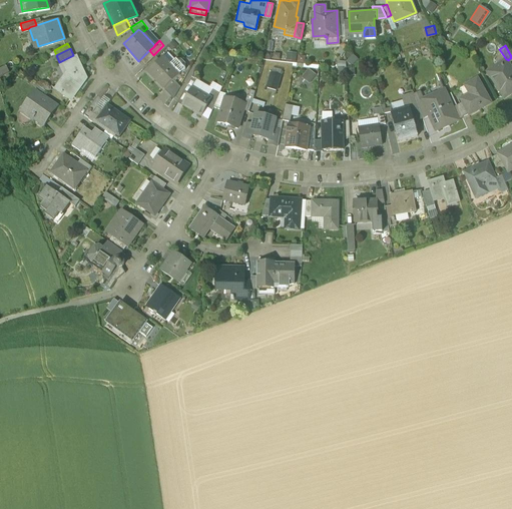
[(68,70),(55,88),(69,98),(78,85),(80,86),(86,77),(75,54),(73,55),(63,60),(68,70)]
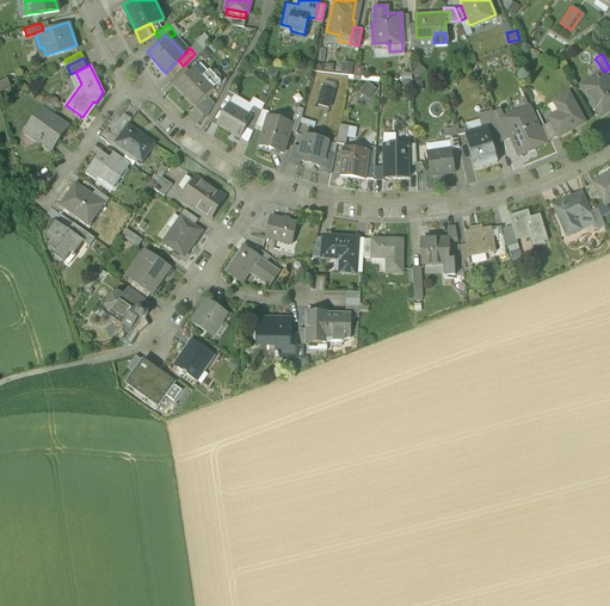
[(202,74),(193,66),(174,84),(195,104),(207,93),(213,87),(213,86),(202,75),(202,74)]
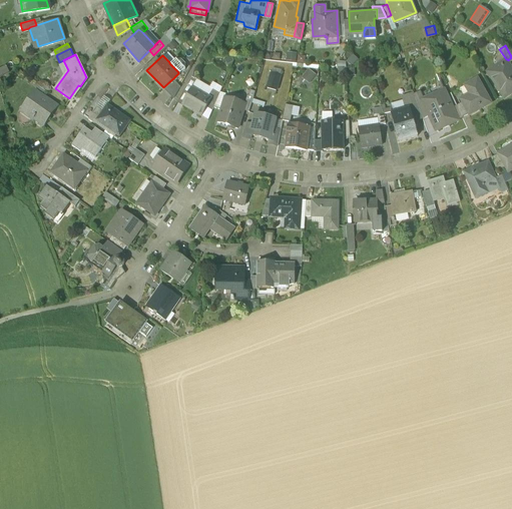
[(184,61),(180,57),(174,57),(169,62),(169,63),(178,72),(184,67),(184,61)]
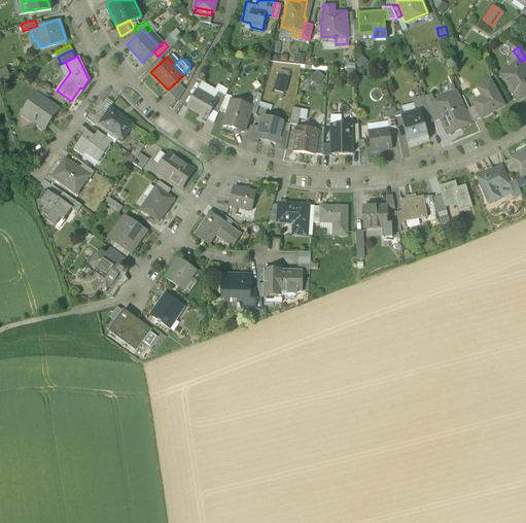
[(525,68),(522,62),(521,61),(520,61),(502,73),(509,82),(507,83),(517,98),(525,92),(525,68)]
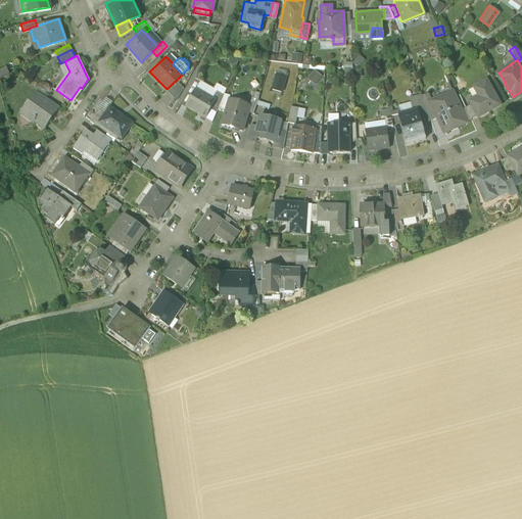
[(0,78),(12,74),(9,65),(0,69),(0,78)]
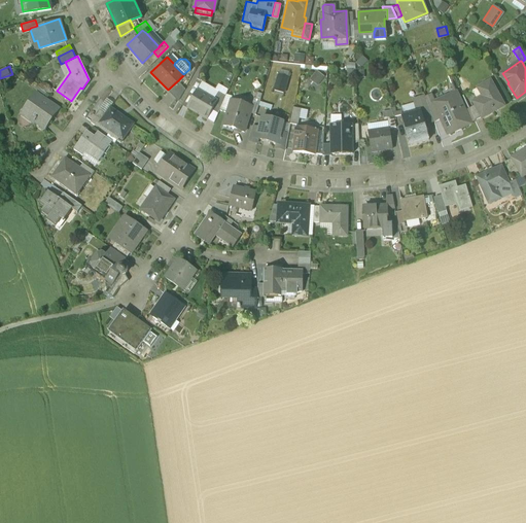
[(316,67),(311,76),(320,81),(325,72),(316,67)]
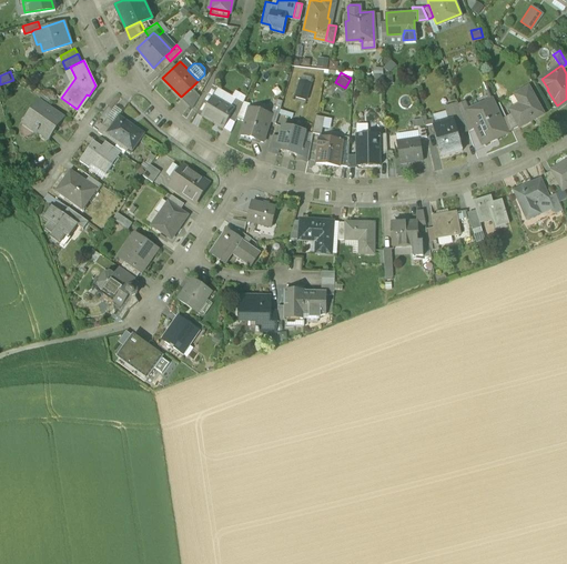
[(312,82),(301,79),(296,93),(307,97),(312,82)]
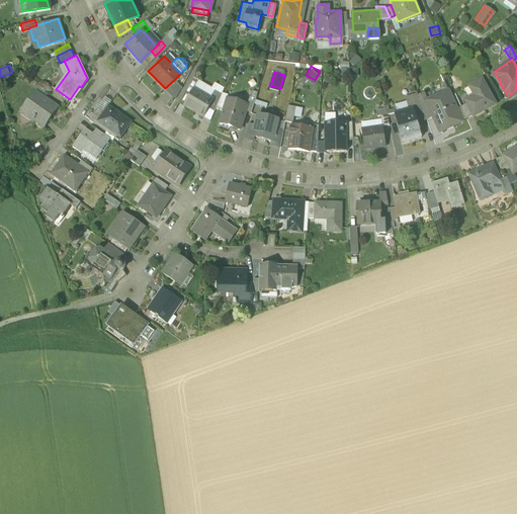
[(198,78),(192,75),(184,89),(190,92),(193,86),(198,78)]
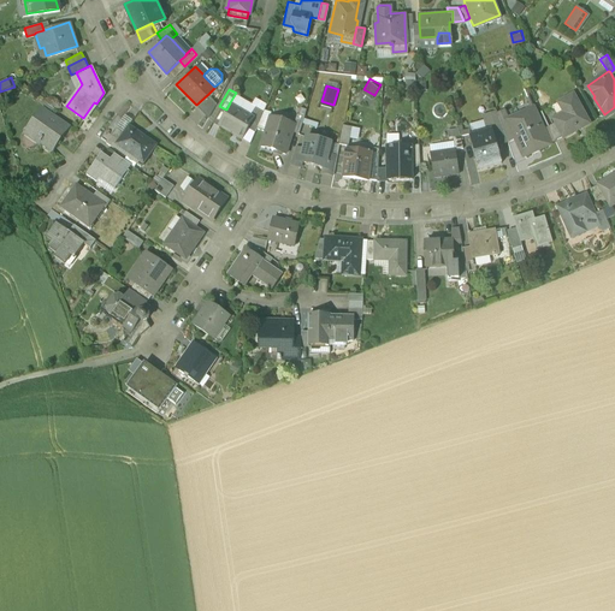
[(589,119),(572,90),(560,96),(566,107),(553,116),(555,119),(557,124),(556,124),(561,134),(562,135),(589,119)]
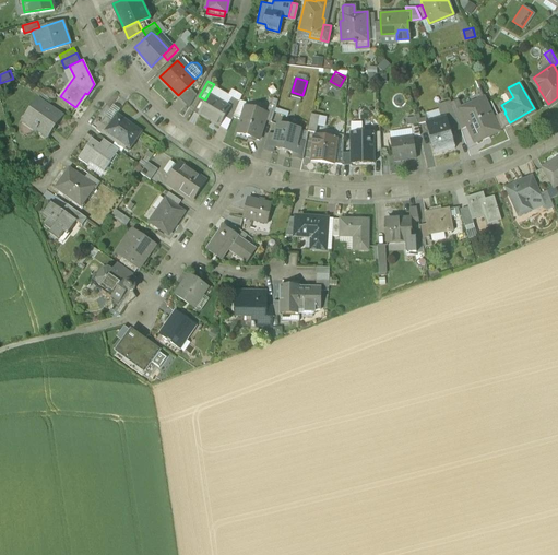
[(230,94),(214,84),(209,93),(226,103),(230,94)]
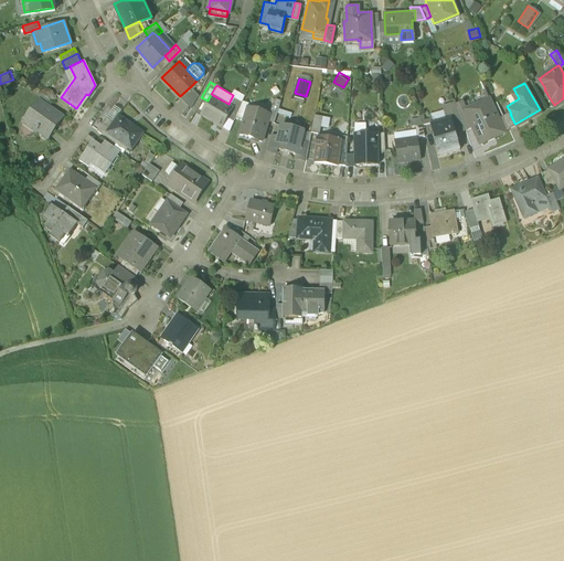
[(198,93),(191,86),(180,96),(190,106),(198,93)]
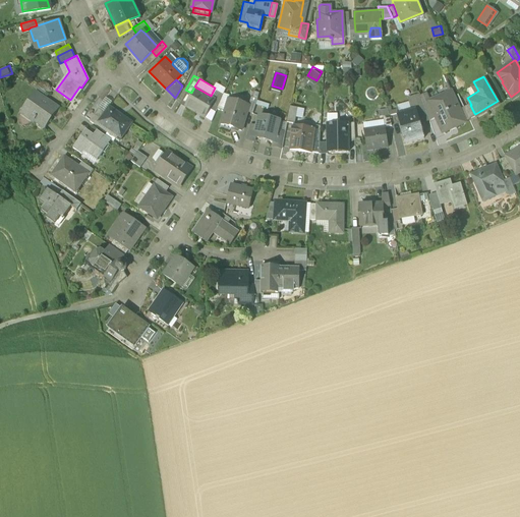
[(191,93),(184,104),(204,115),(210,105),(211,104),(210,103),(213,98),(211,96),(194,87),(191,93)]
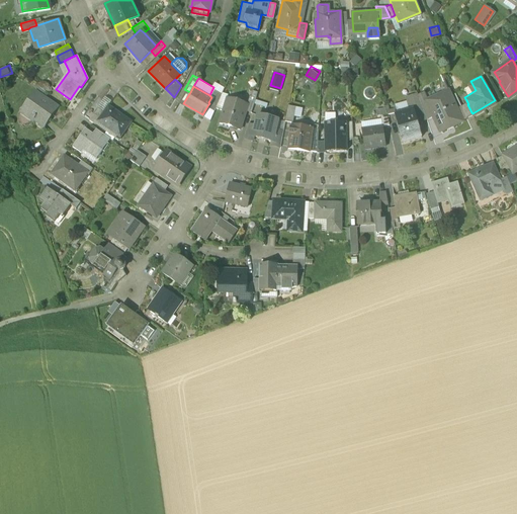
[(222,91),(213,87),(209,95),(211,97),(208,102),(209,103),(208,104),(214,107),(222,91)]
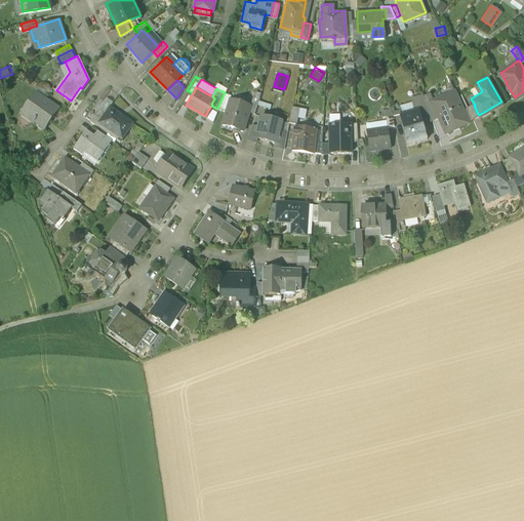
[(193,93),(187,90),(180,102),(186,105),(193,93)]
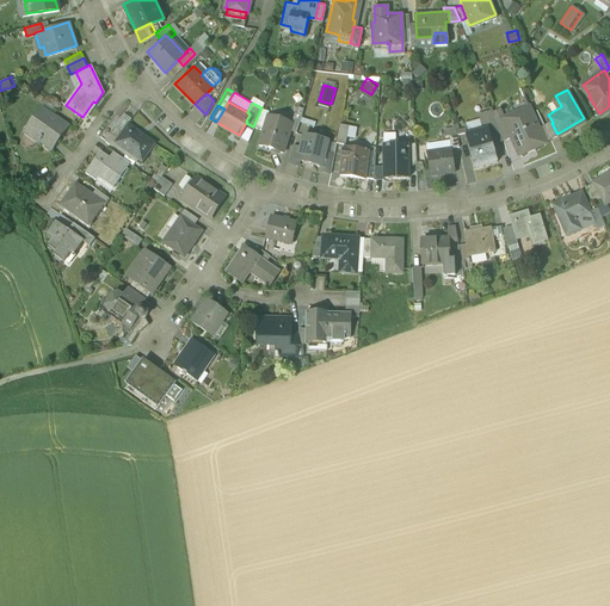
[(505,116),(503,116),(511,134),(518,150),(543,138),(528,105),(505,116)]
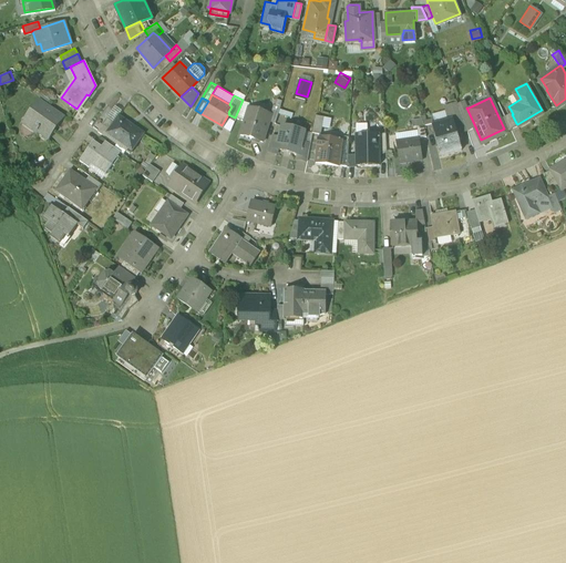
[(62,115),(38,99),(24,119),(37,128),(34,130),(37,131),(38,129),(48,136),(62,115)]
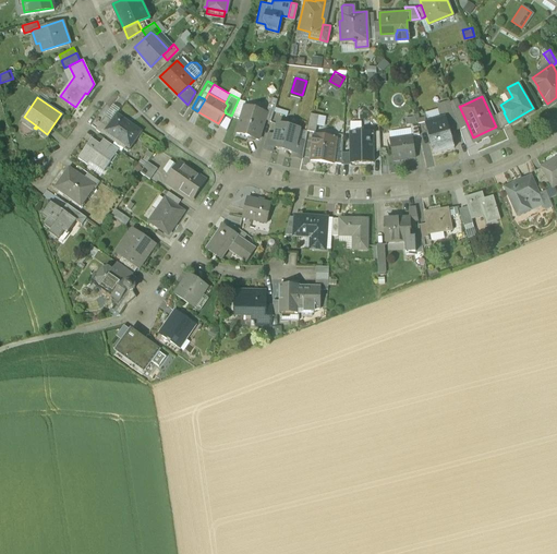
[(452,109),(459,106),(461,106),(457,97),(449,100),(452,109)]
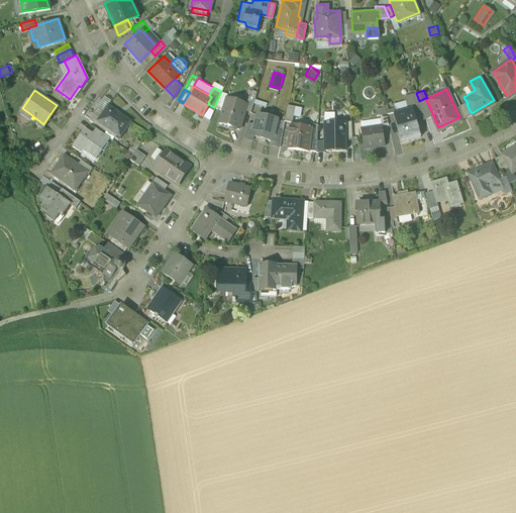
[(419,101),(416,93),(415,91),(408,94),(411,103),(418,101),(419,101)]
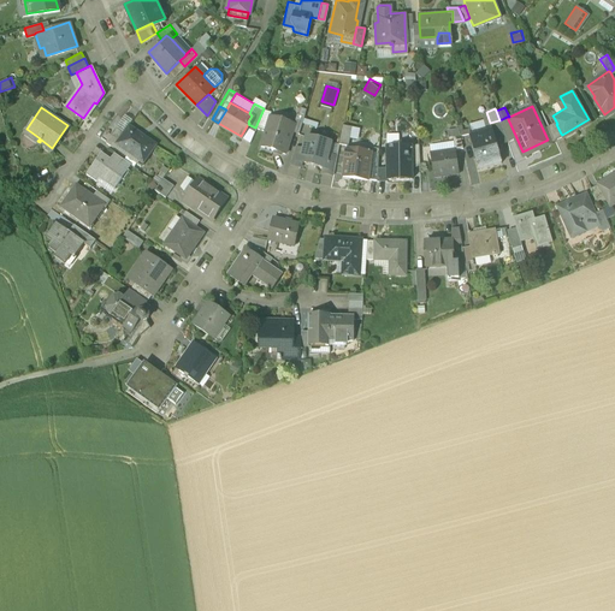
[(293,122),(268,114),(260,143),(285,150),(291,129),(294,122),(293,122)]
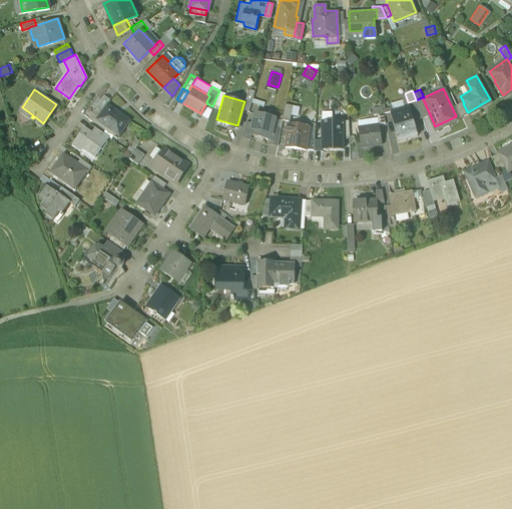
[(251,97),(245,96),(243,101),(244,101),(242,107),(248,109),(251,97)]
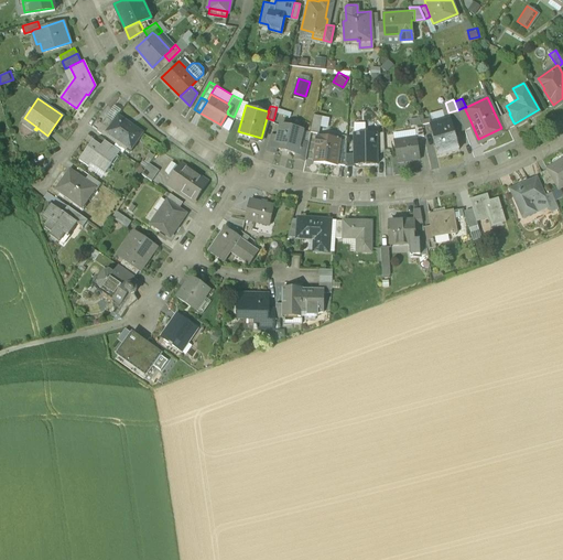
[(472,124),(464,107),(457,110),(464,127),(472,124)]
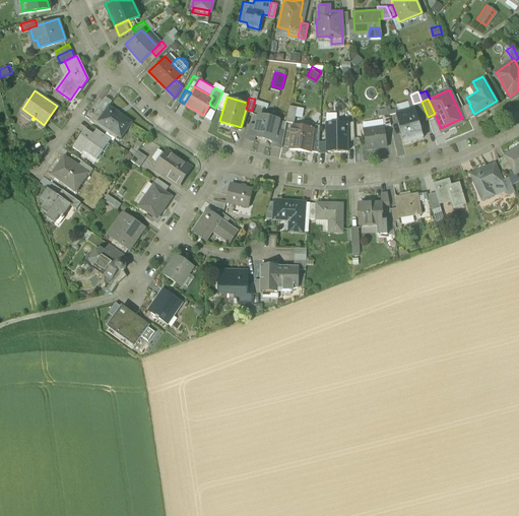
[(468,101),(462,104),(467,116),(473,113),(469,105),(470,105),(468,101)]
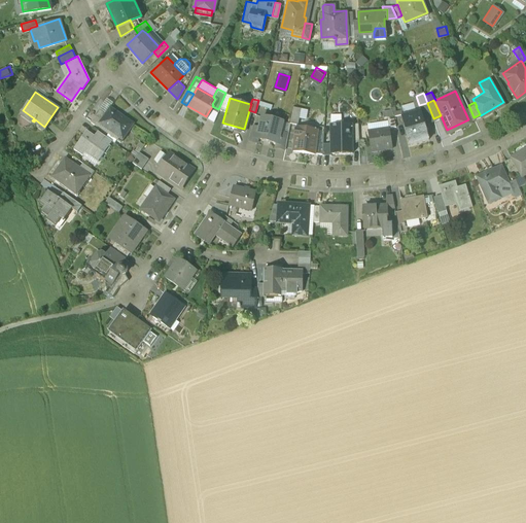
[(430,117),(426,103),(419,105),(420,109),(423,119),(430,117)]
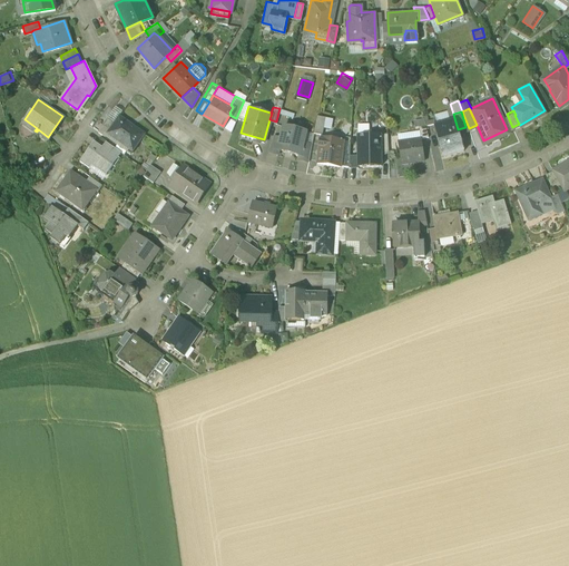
[(324,115),(315,113),(313,130),(321,133),(324,115)]
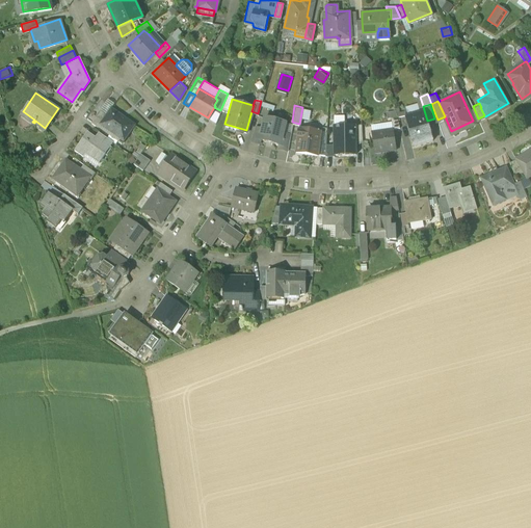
[(110,106),(106,113),(106,112),(99,123),(120,137),(127,127),(130,129),(134,124),(118,113),(120,112),(110,106)]
